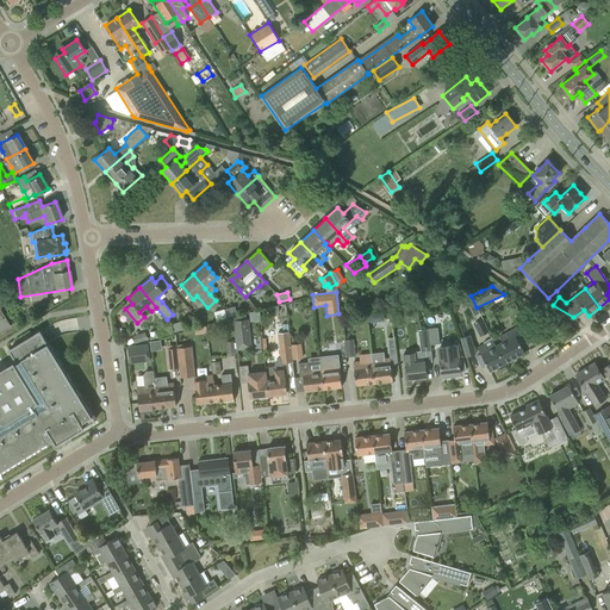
[(471,296),(465,298),(474,316),(479,313),(477,307),(471,296)]
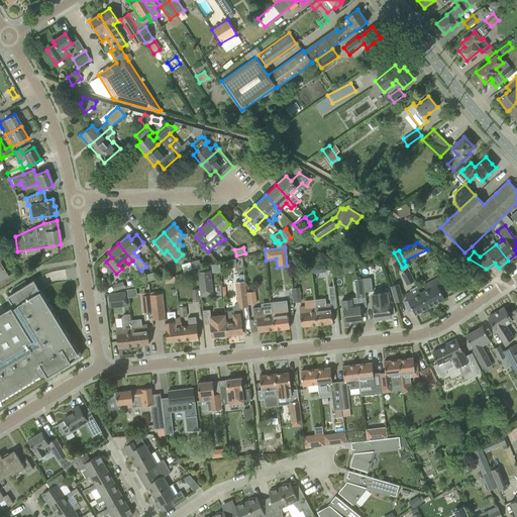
[(336,254),(329,256),(331,265),(338,262),(336,254)]
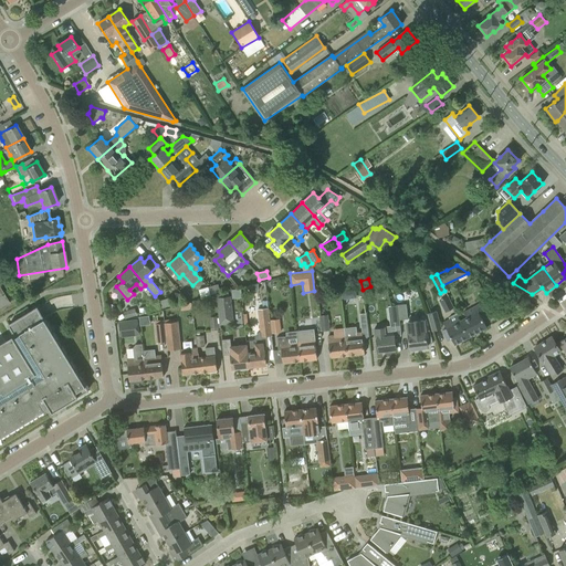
[(218,284),(208,287),(210,294),(219,291),(218,284)]
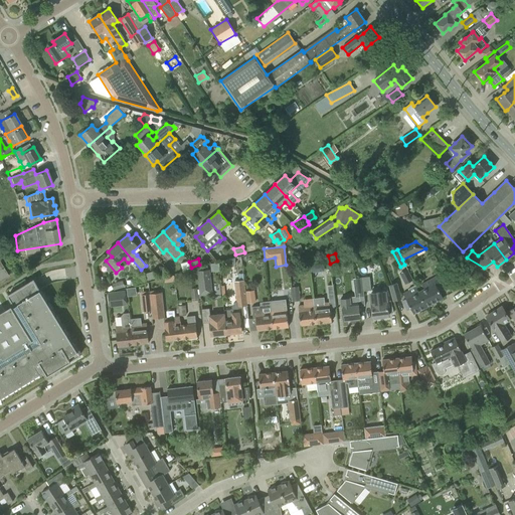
[(191,268),(189,262),(180,264),(182,270),(191,268)]
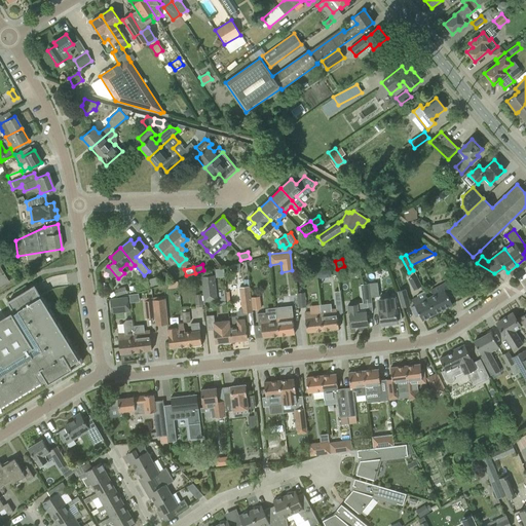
[(216,300),(214,275),(201,276),(204,301),(216,300)]
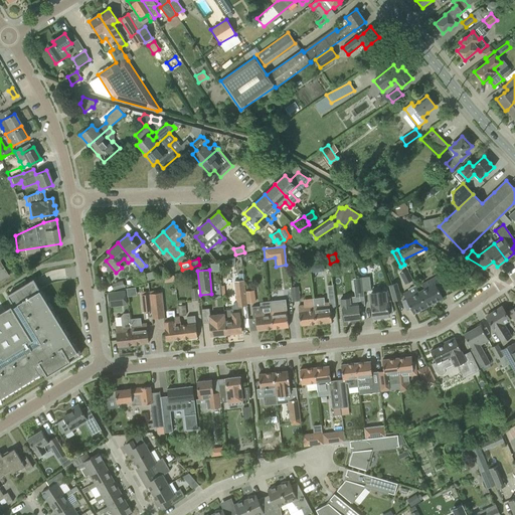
[(153,272),(144,274),(146,280),(154,278),(153,272)]
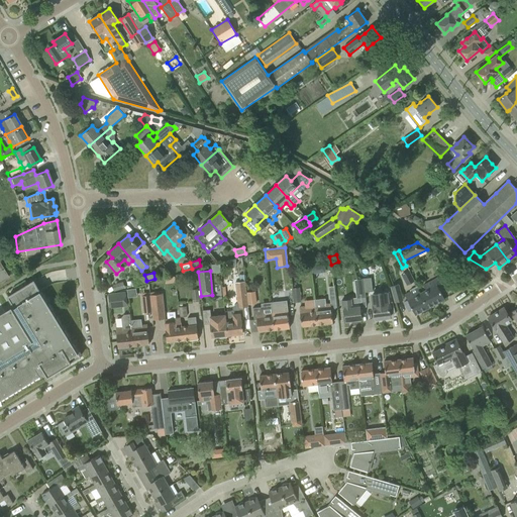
[(146,281),(144,275),(135,277),(137,284),(146,281)]
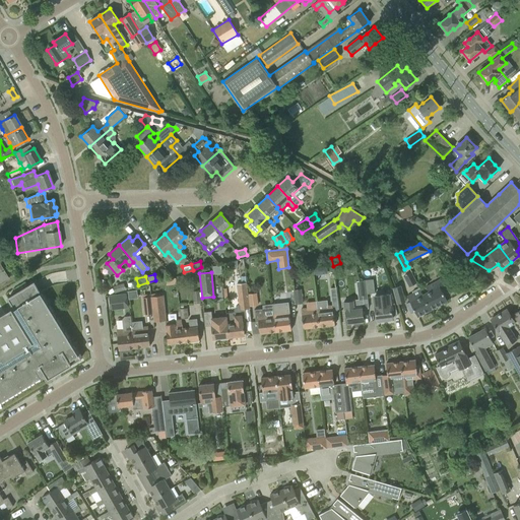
[(365,280),(367,294),(375,293),(373,279),(365,280)]
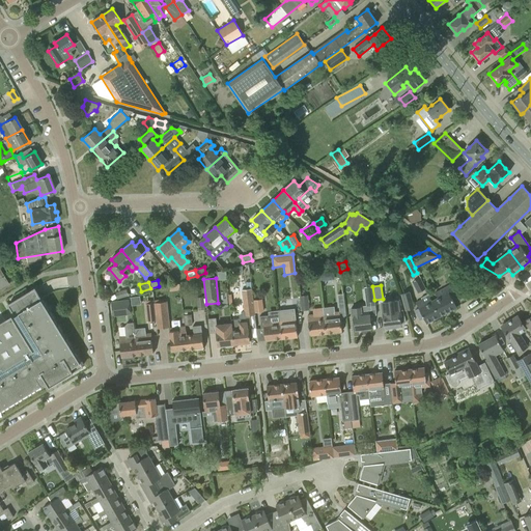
[(374,300),(372,286),(364,287),(366,306),(367,306),(374,305),(374,300)]
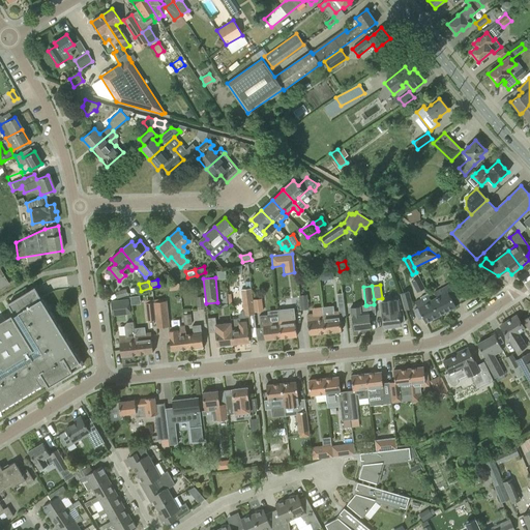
[(437,298),(431,302),(438,316),(455,306),(451,300),(457,298),(450,286),(445,288),(439,291),(435,294),(437,298)]
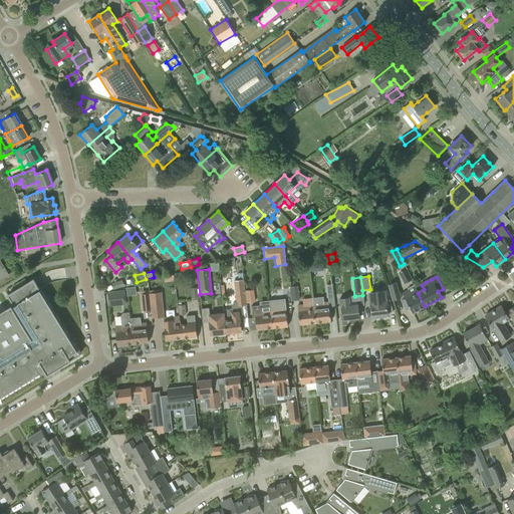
[(0,313),(0,397),(54,363),(57,368),(79,354),(33,279),(7,295),(14,306),(11,308),(10,307),(0,313)]
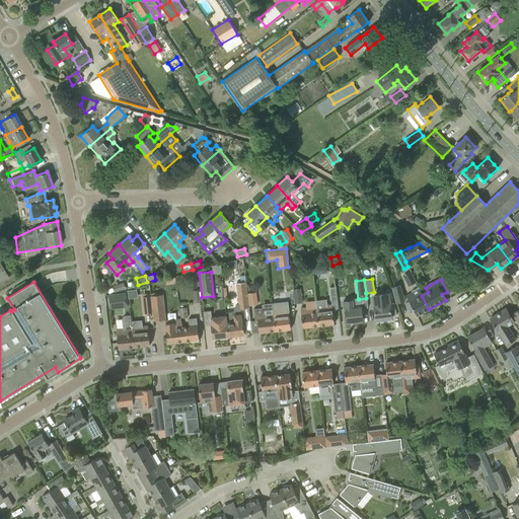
[(235,284),(238,309),(249,308),(245,282),(235,284)]
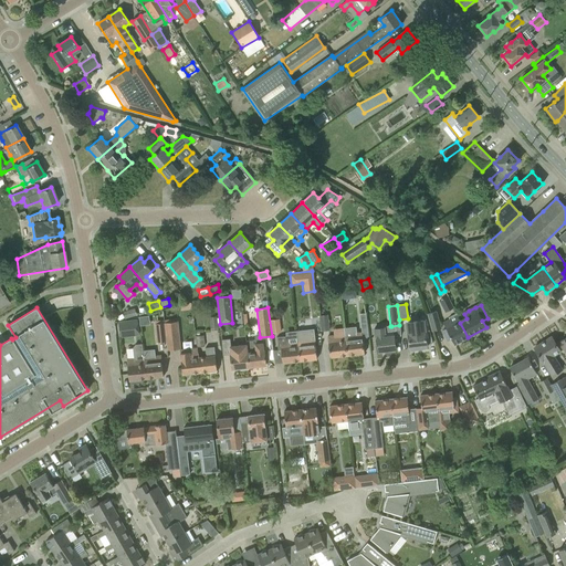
[(134,308),(123,312),(125,318),(136,315),(134,308)]
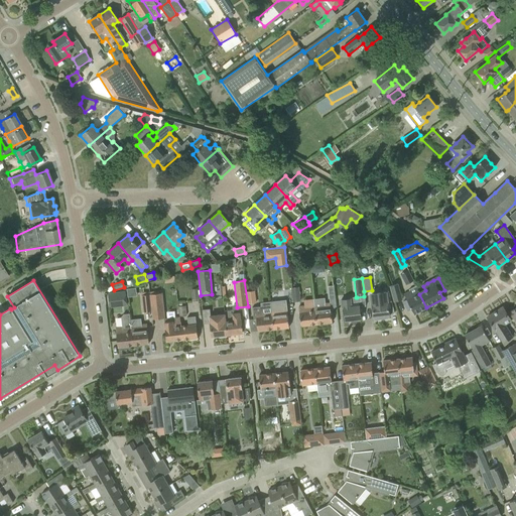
[(389,286),(393,302),(402,299),(397,284),(389,286)]
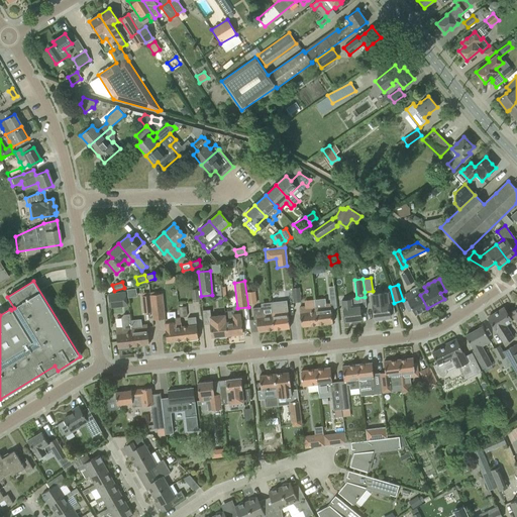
[(427,308),(420,295),(416,287),(409,291),(410,292),(404,295),(407,301),(404,303),(408,311),(412,310),(415,315),(427,308)]
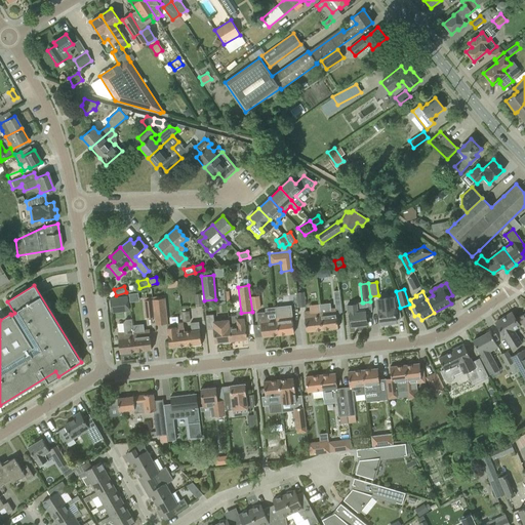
[(295,293),(297,308),(306,307),(304,292),(295,293)]
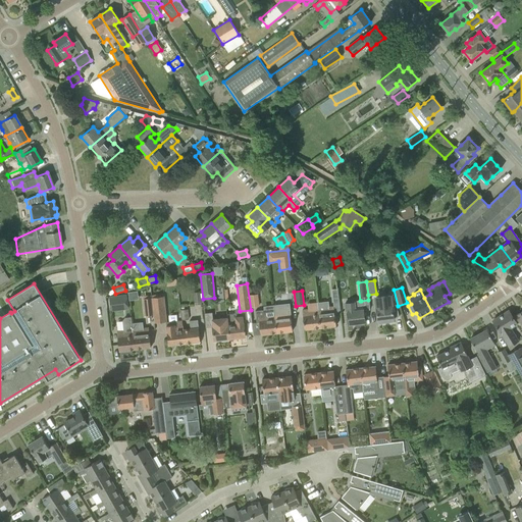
[(249,296),(251,309),(259,308),(257,295),(249,296)]
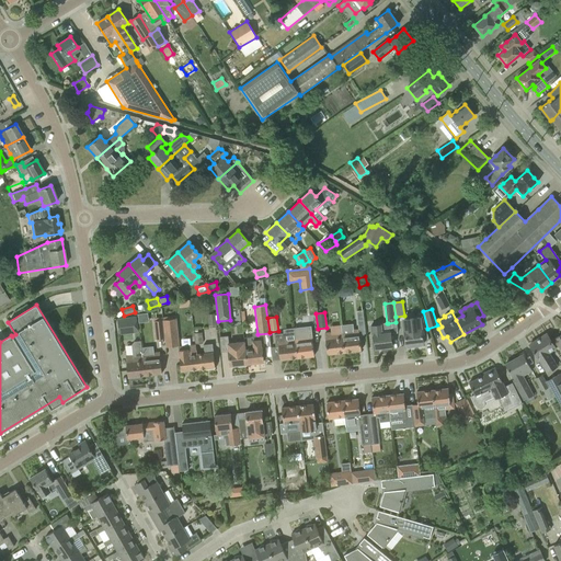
[(405,319),(402,319),(404,331),(404,334),(405,345),(407,345),(407,348),(414,347),(414,344),(423,343),(423,341),(428,341),(425,328),(423,329),(422,317),(405,319)]
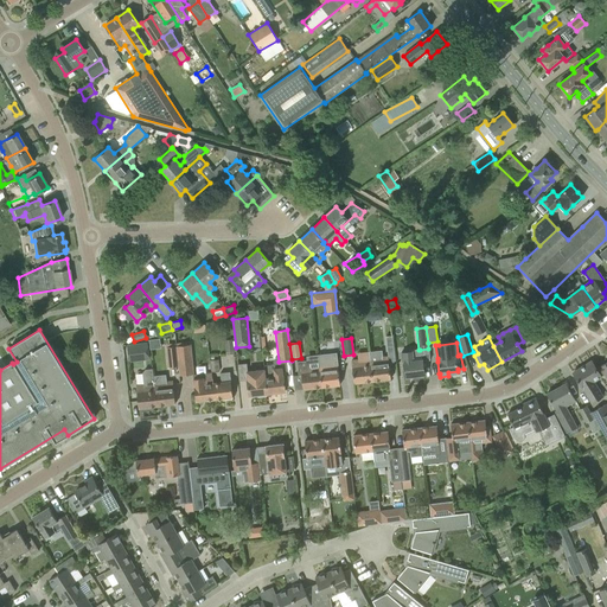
[(147,344),(127,346),(128,360),(149,358),(147,344)]
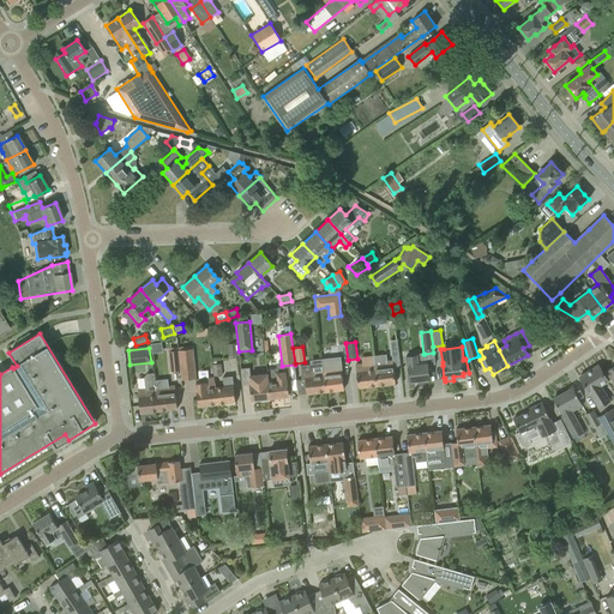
[(180,371),(181,379),(197,378),(192,349),(178,350),(180,371)]
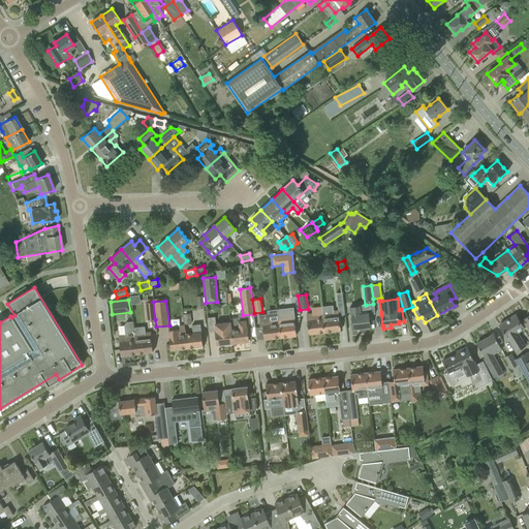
[(153,302),(145,303),(147,320),(155,319),(153,302)]
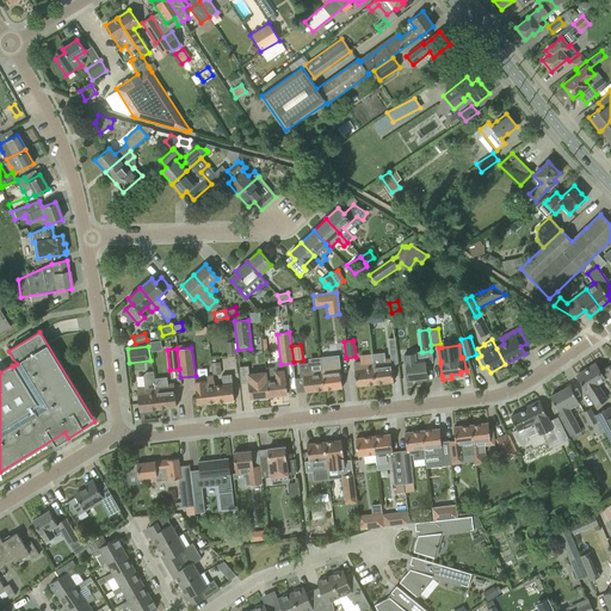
[(427,378),(425,358),(432,358),(432,351),(431,351),(423,352),(423,353),(414,355),(414,353),(403,355),(405,365),(407,365),(408,381),(427,378)]
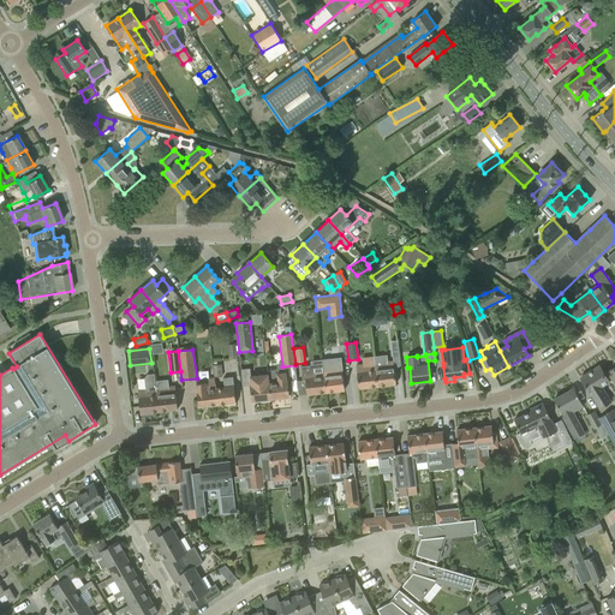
[(374,357),(375,366),(377,387),(395,384),(393,362),(387,362),(386,354),(374,357)]
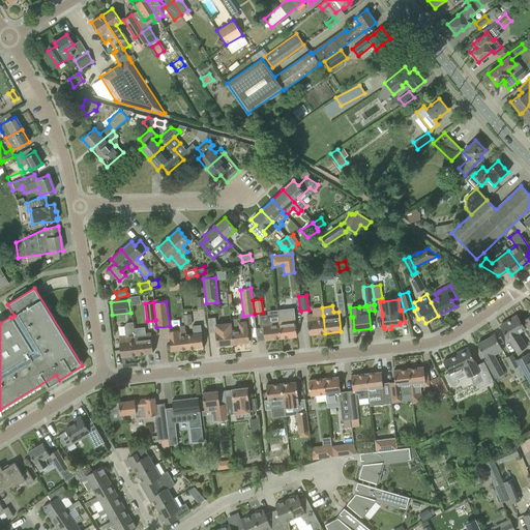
[(295,326),(294,317),(294,311),(287,312),(286,310),(277,311),(278,320),(281,339),(296,336),(295,326)]
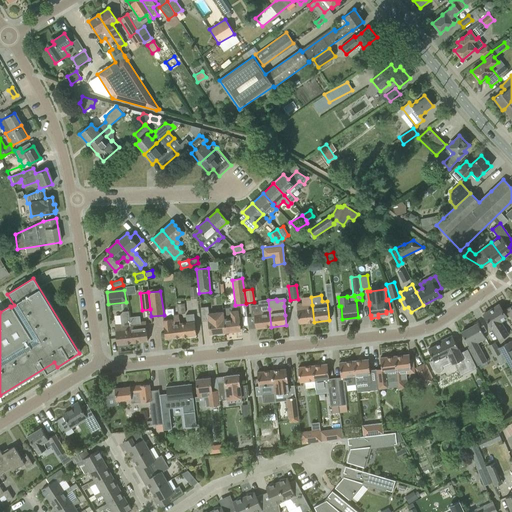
[(271,327),(269,309),(262,310),(261,304),(250,305),(251,317),(254,317),(254,318),(256,328),(271,327)]
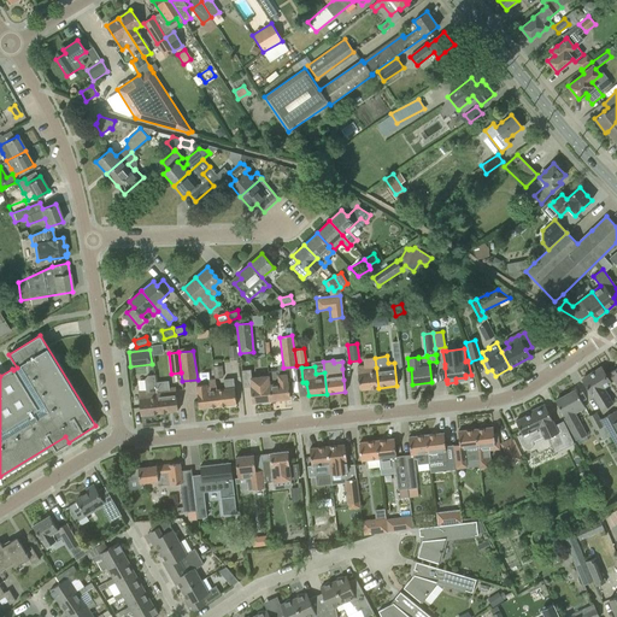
[(378,388),(376,368),(364,369),(364,366),(357,366),(359,391),(378,388)]
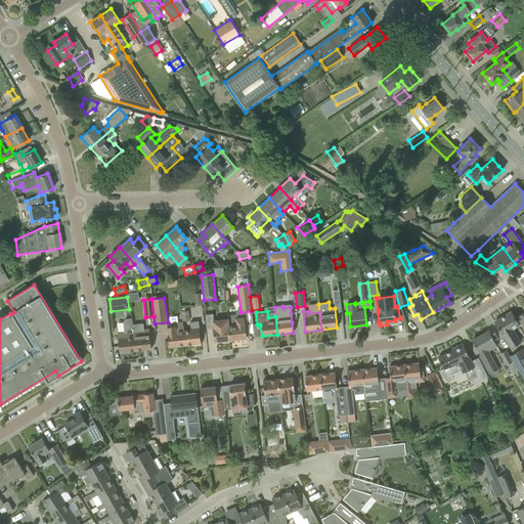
[(494,321),(499,331),(511,348),(520,342),(512,330),(518,325),(521,323),(523,329),(523,312),(515,318),(511,312),(494,321)]
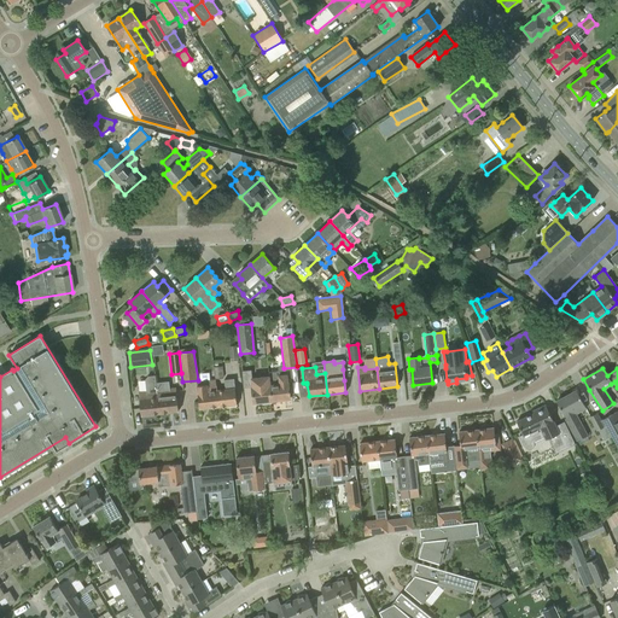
[(277,375),(269,377),(272,401),(290,398),(289,383),(287,383),(286,371),(277,372),(277,375)]
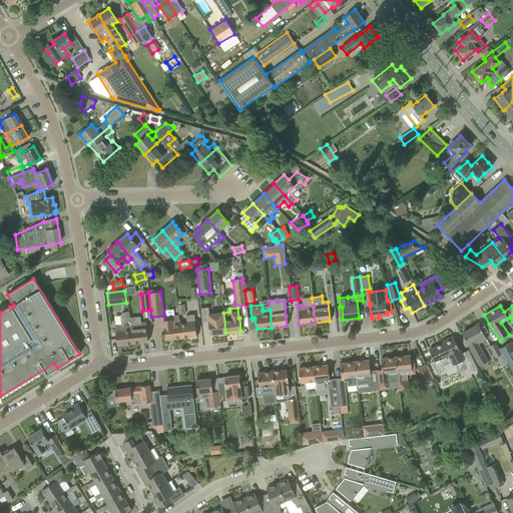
[(132,344),(130,326),(129,321),(128,313),(122,313),(120,316),(121,325),(120,326),(114,326),(117,345),(132,344)]
